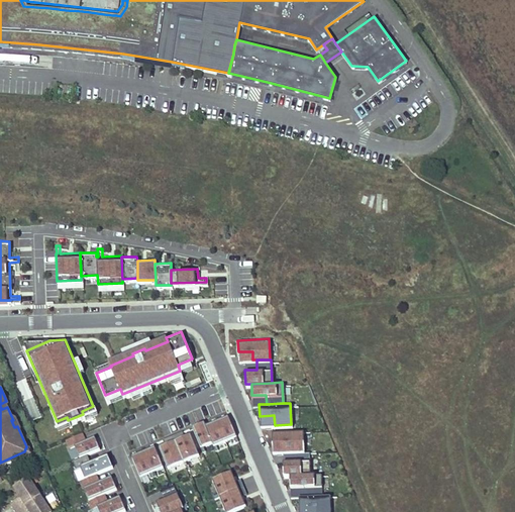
[(235,433),(226,413),(204,423),(203,419),(191,424),(199,444),(211,439),(213,443),(235,433)]
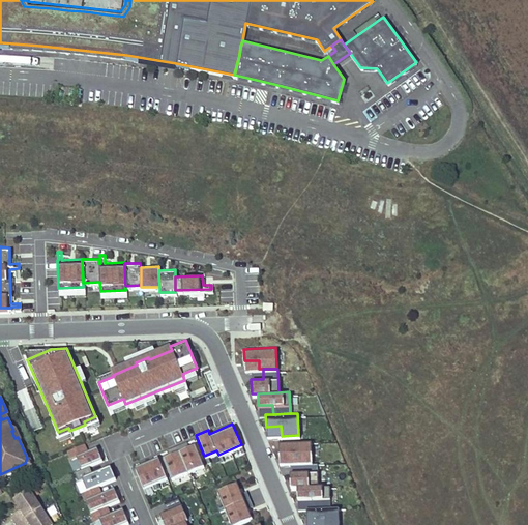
[(187,444),(185,439),(165,447),(168,454),(163,456),(171,476),(203,464),(194,441),(187,444)]
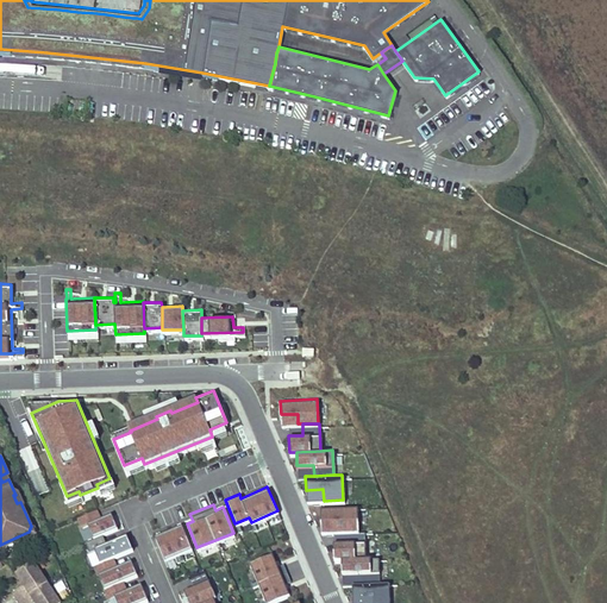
[(356,506),(320,507),(320,521),(337,520),(338,531),(346,531),(357,529),(356,506)]
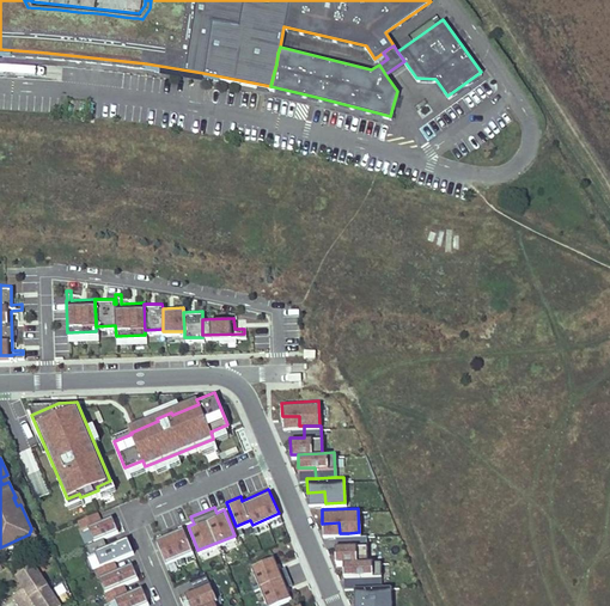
[(98,519),(95,509),(77,516),(80,526),(86,524),(98,519)]
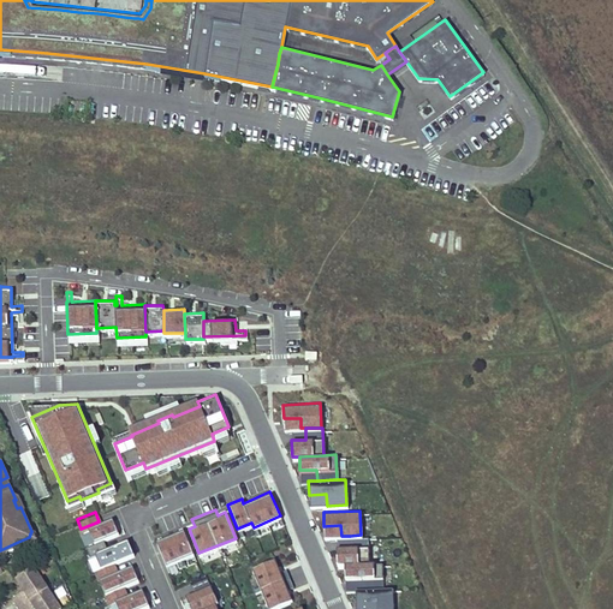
[(117,531),(111,517),(99,521),(87,526),(93,541),(102,537),(117,531)]
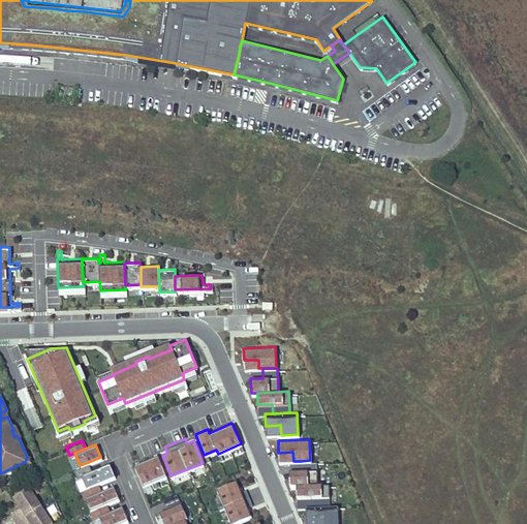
[(165,474),(156,455),(133,464),(142,485),(165,474)]
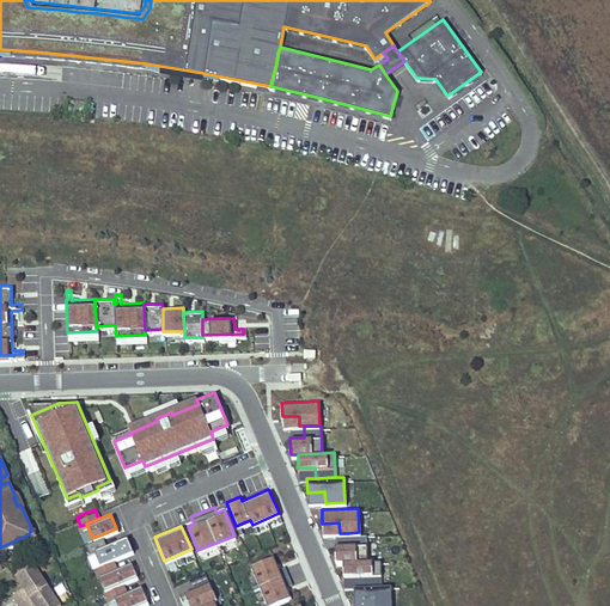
[(334,544),(335,562),(342,561),(366,561),(365,532),(359,532),(348,533),(349,544),(334,544)]
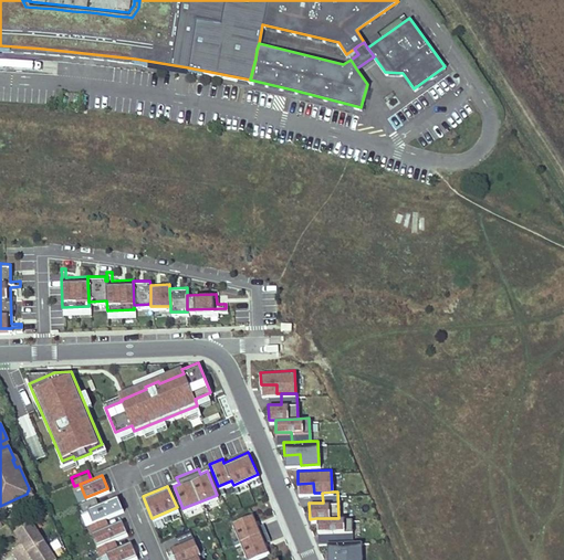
[(97,503),(94,494),(85,497),(77,500),(81,509),(85,507),(97,503)]
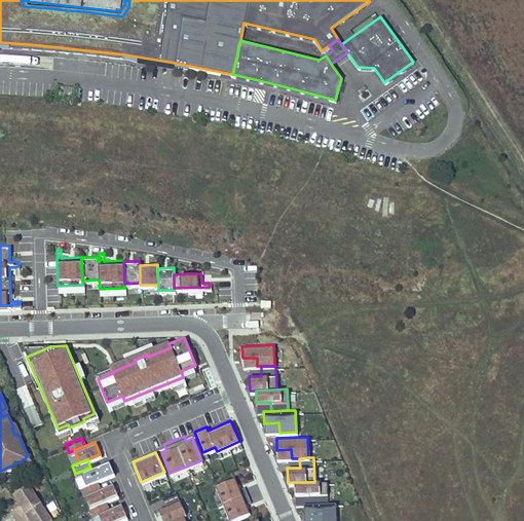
[(108,474),(103,461),(90,468),(79,472),(84,484),(95,480),(108,474)]
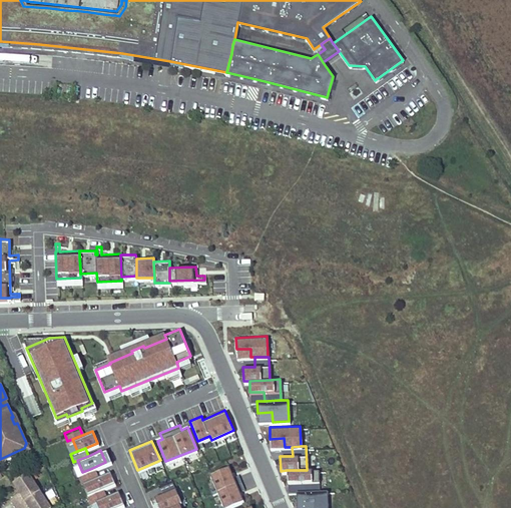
[(232,475),(227,464),(209,472),(216,489),(240,479),(237,472),(232,475)]
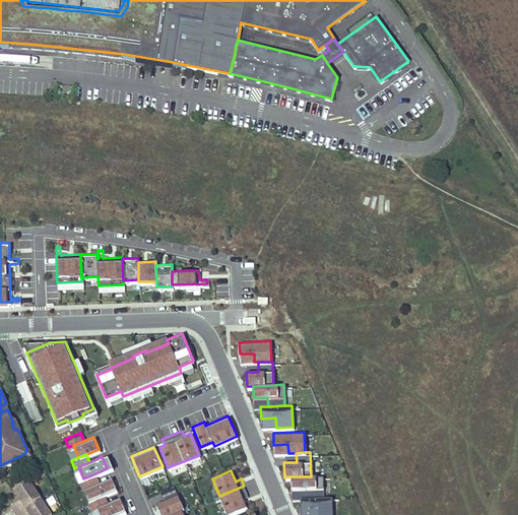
[(98,481),(93,474),(83,478),(79,480),(82,488),(87,486),(98,481)]
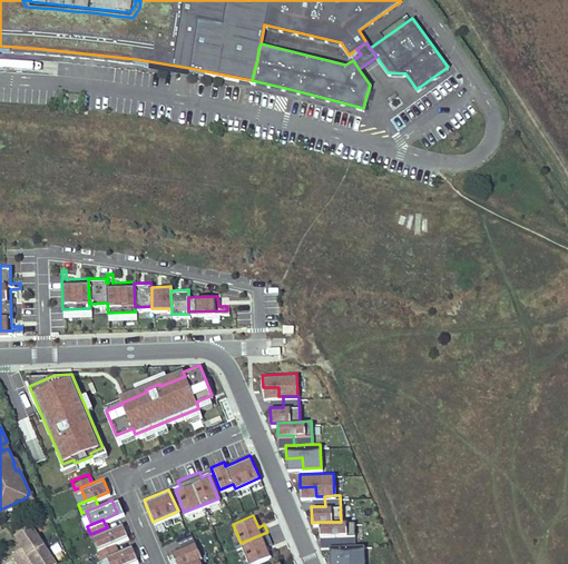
[(341,522),(319,522),(320,535),(335,534),(335,545),(354,544),(353,521),(341,522)]
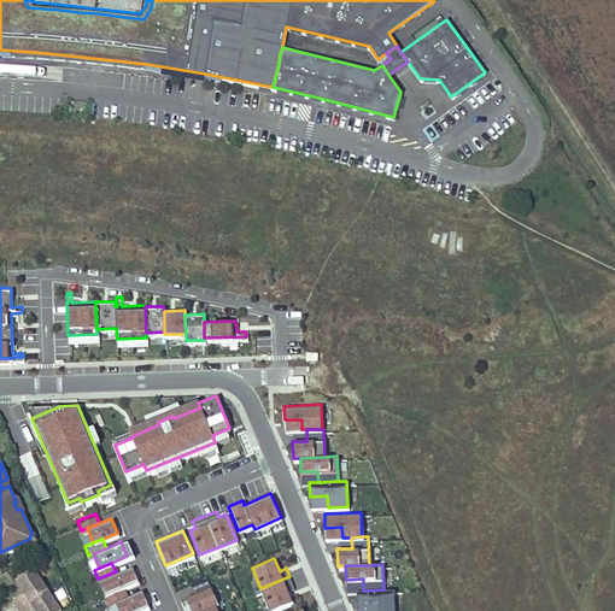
[(136,580),(130,565),(116,571),(104,576),(110,591),(122,586),(136,580)]
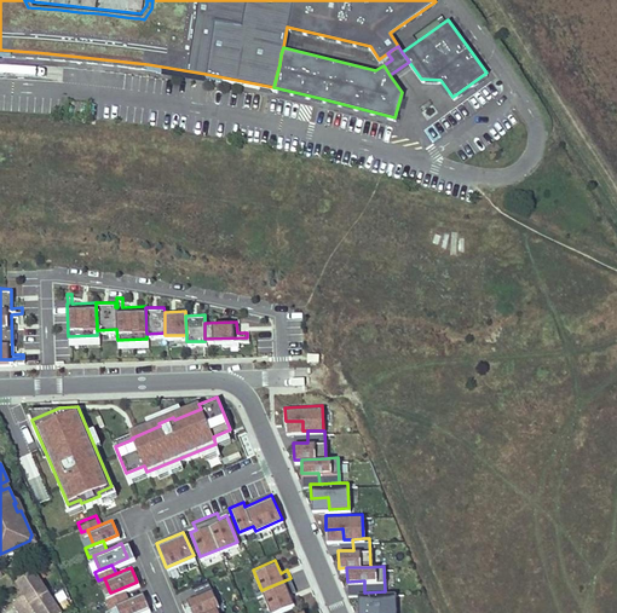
[(55,612),(56,612),(59,609),(46,589),(33,568),(15,579),(23,593),(12,600),(21,612),(27,612),(34,608),(36,612),(55,612)]
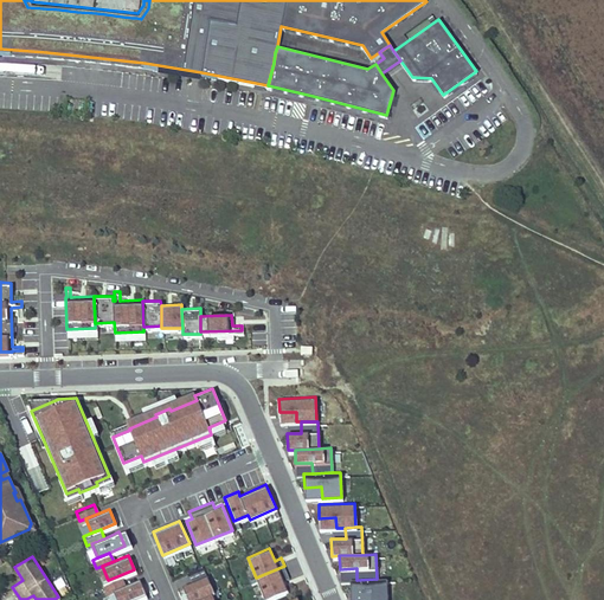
[(213,592),(201,563),(186,571),(191,581),(181,585),(187,599),(192,599),(211,592),(213,592)]
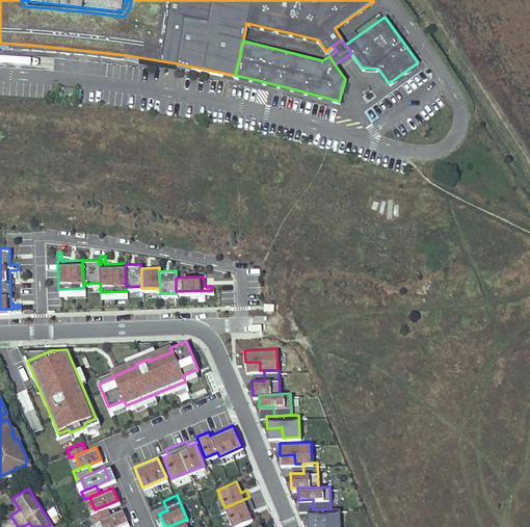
[(232,526),(252,518),(247,506),(253,504),(249,497),(224,507),(232,526)]
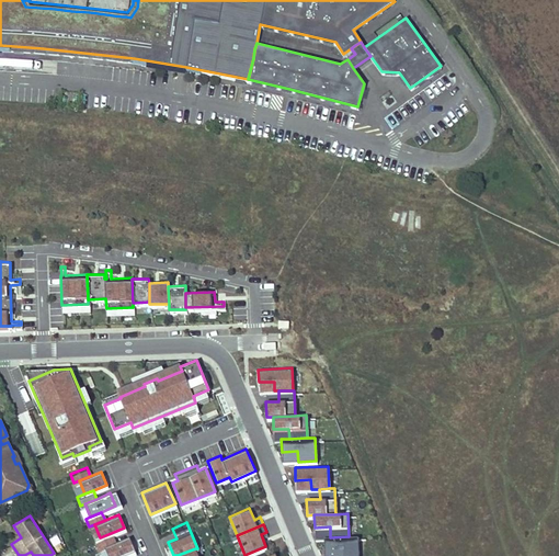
[(114,542),(111,533),(100,537),(94,540),(98,548),(103,547),(114,542)]
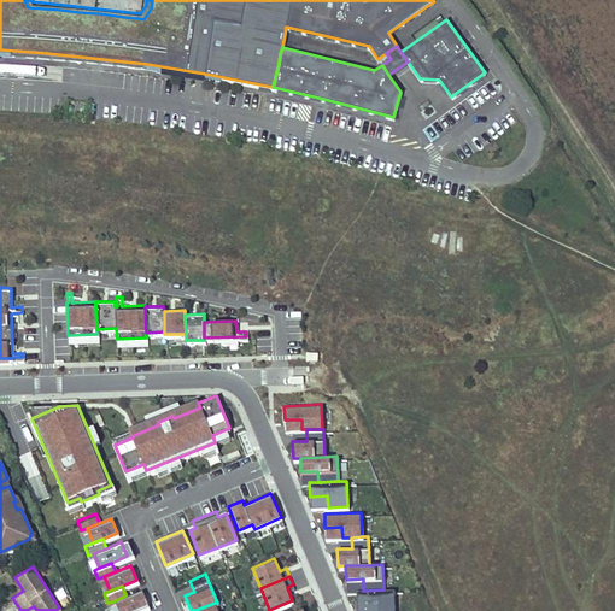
[(133,610),(147,605),(141,589),(126,595),(113,601),(117,610),(133,610)]
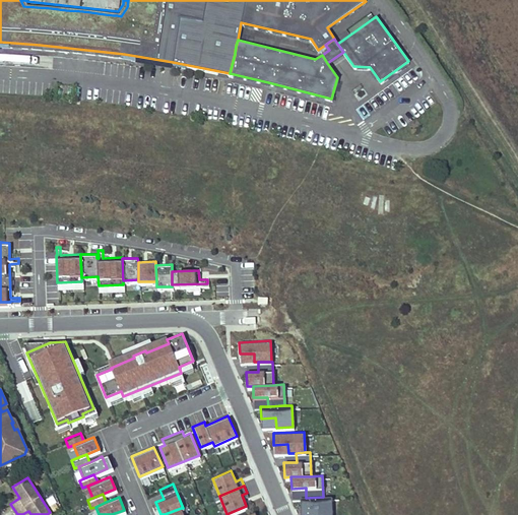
[(306,498),(300,498),(300,509),(315,509),(314,514),(331,514),(331,497),(323,497),(306,498)]
